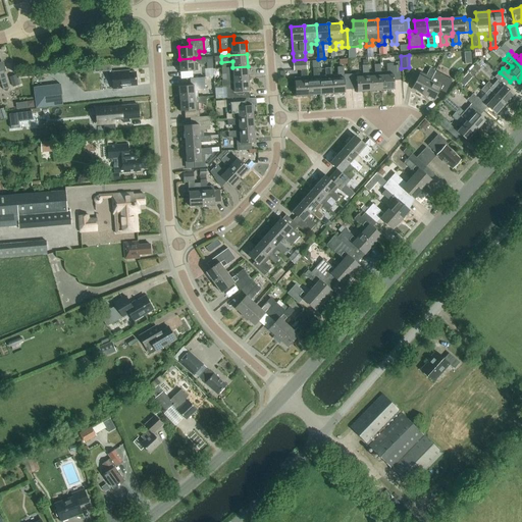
[(205,57),(199,57),(194,58),(179,59),(180,71),(198,70),(197,64),(205,63),(205,57)]
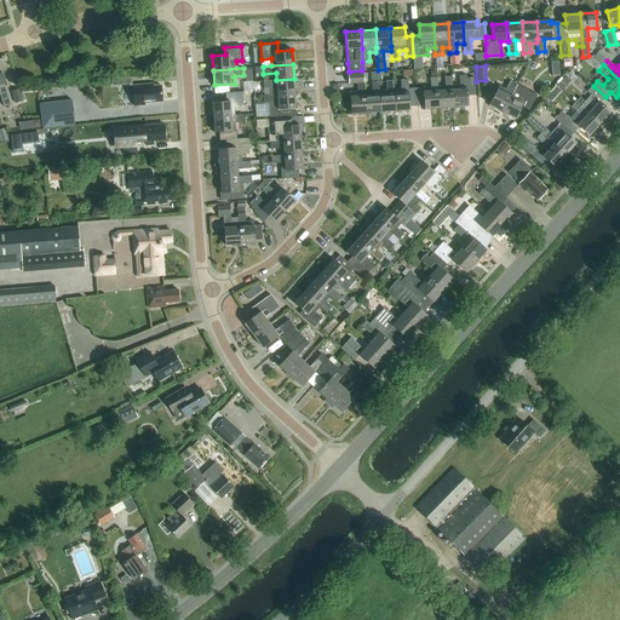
[(357,84),(363,84),(363,73),(348,74),(349,84),(357,84)]
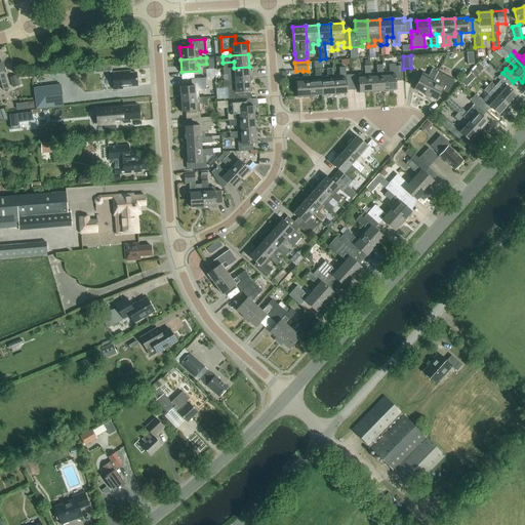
[(372,91),(385,90),(384,76),(384,73),(382,65),(376,66),(377,73),(371,73),(371,77),(372,91)]
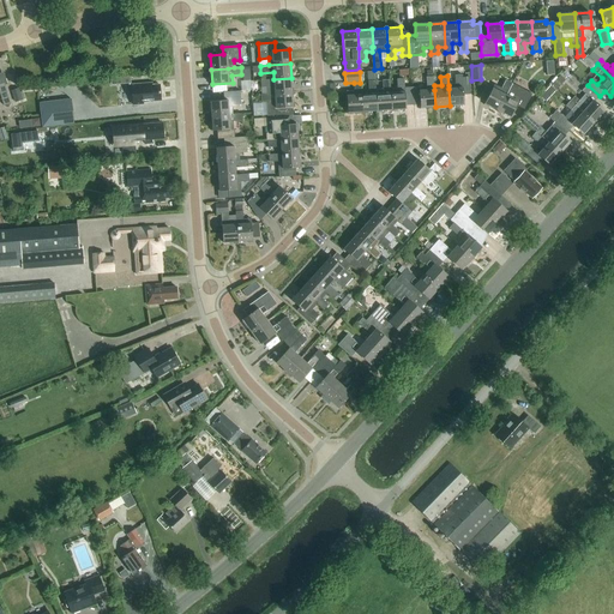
[(449,89),(450,106),(464,106),(463,95),(470,95),(469,77),(462,78),(462,76),(456,76),(456,84),(449,85),(449,89)]
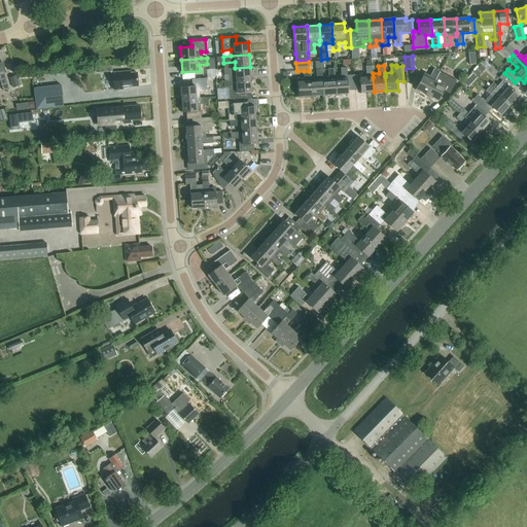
[(361,93),(374,92),(373,77),(373,73),(372,66),(365,66),(366,77),(359,78),(361,93)]
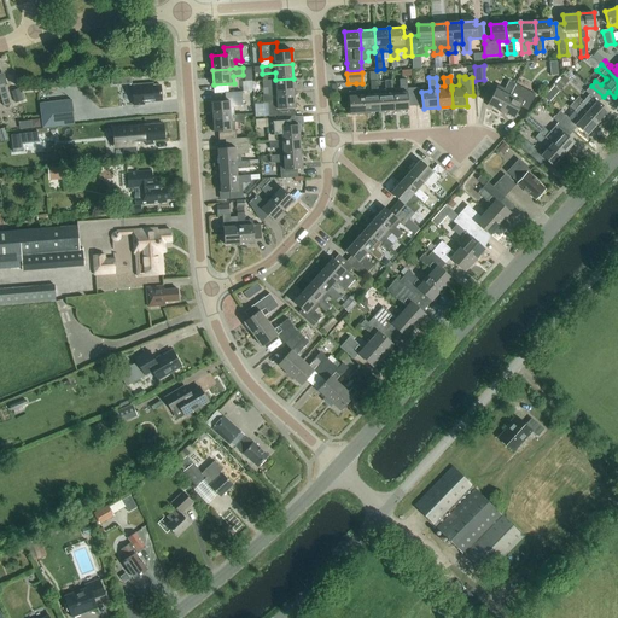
[(293,79),(275,80),(262,81),(263,88),(268,87),(268,94),(277,94),(295,93),(293,79)]
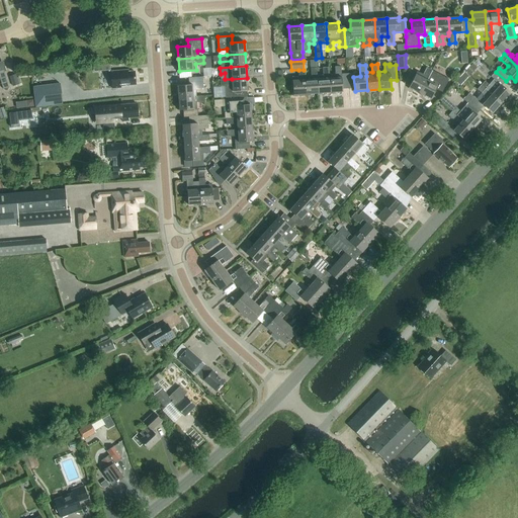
[(329,78),(330,93),(342,92),(341,67),(335,67),(335,78),(329,78)]
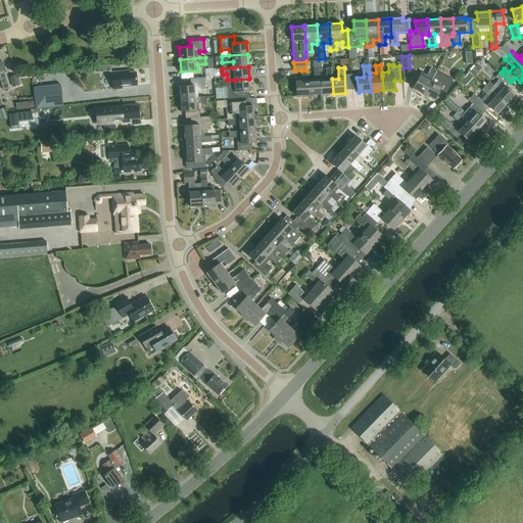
[(308,95),(321,95),(320,77),(320,68),(314,69),(315,80),(307,81),(308,95)]
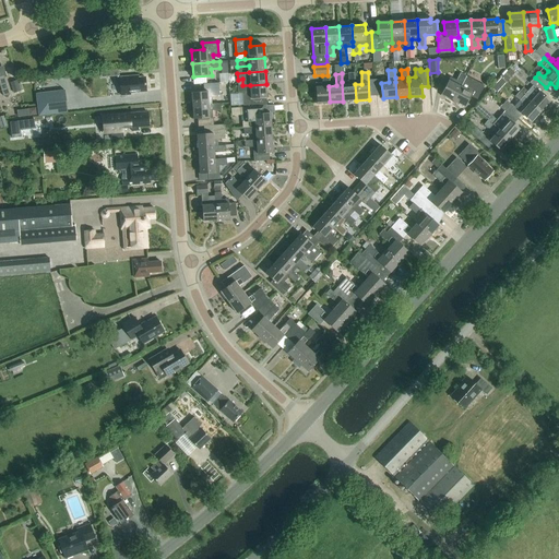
[(348,81),(342,82),(343,102),(356,100),(355,84),(355,73),(348,73),(348,81)]
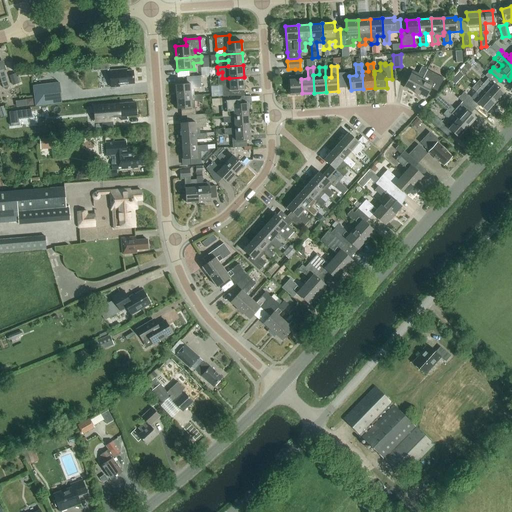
[(405,71),(399,83),(404,85),(404,86),(414,92),(426,69),(421,67),(418,73),(412,71),(410,74),(405,71)]
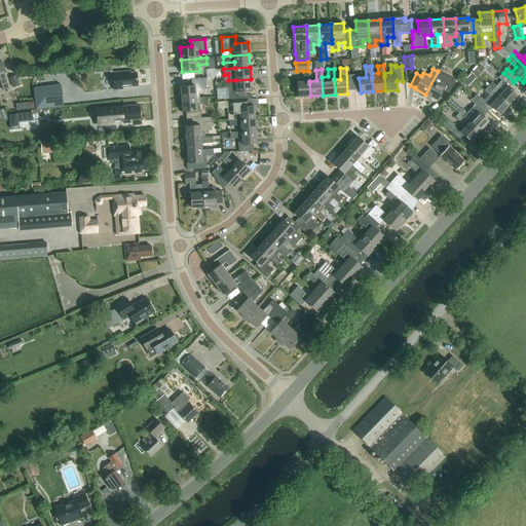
[(122,89),(122,87),(137,86),(136,72),(130,73),(129,71),(113,72),(114,89),(122,89)]
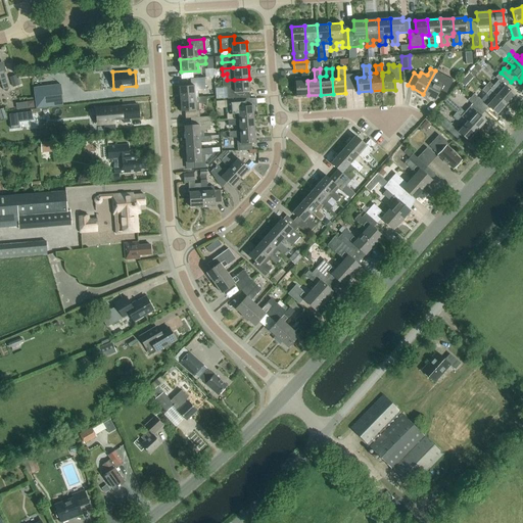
[(308,95),(307,81),(307,70),(306,70),(301,70),(302,78),(295,78),(296,97),(300,97),(300,96),(308,95)]
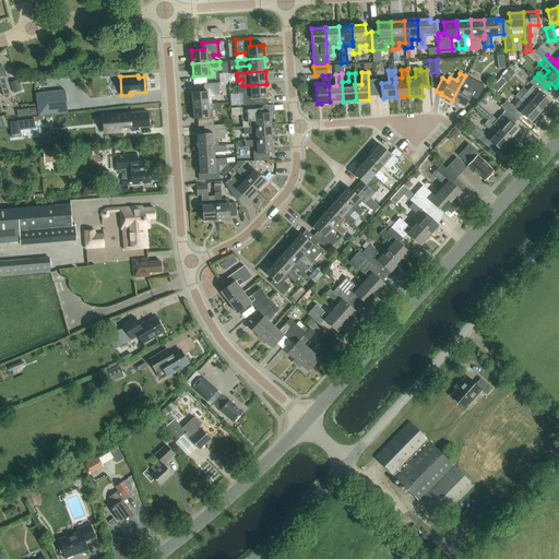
[(472,79),(465,75),(452,100),(464,107),(470,96),(477,99),(484,85),(472,79)]
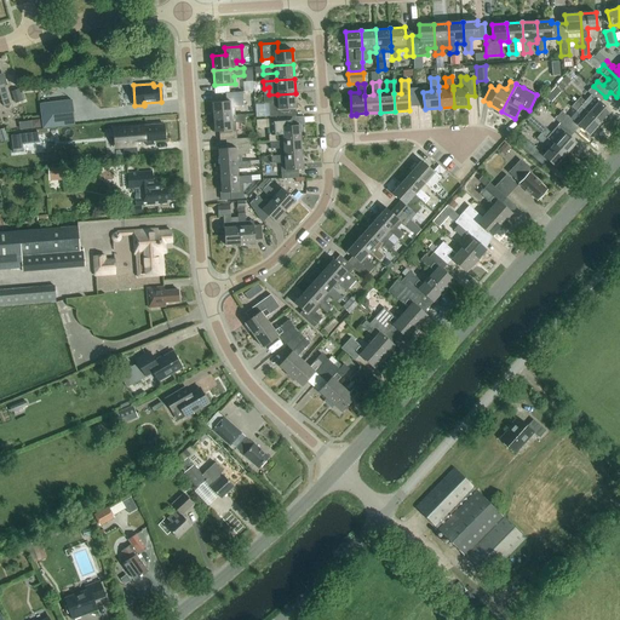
[(0,93),(4,107),(11,105),(5,86),(0,86),(0,93)]
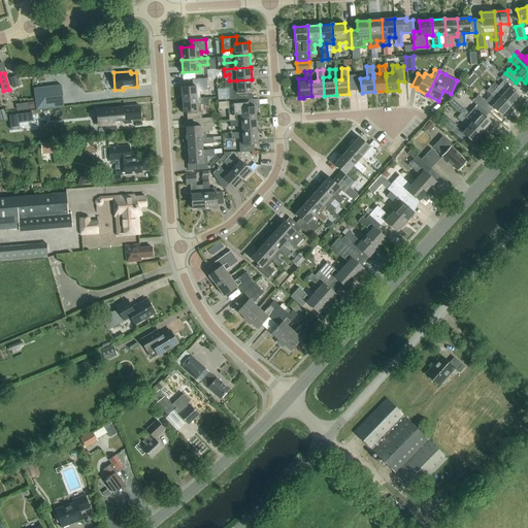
[(491,88),(510,105),(520,95),(512,88),(516,83),(505,73),(500,78),(503,80),(498,87),(494,83),(491,88)]
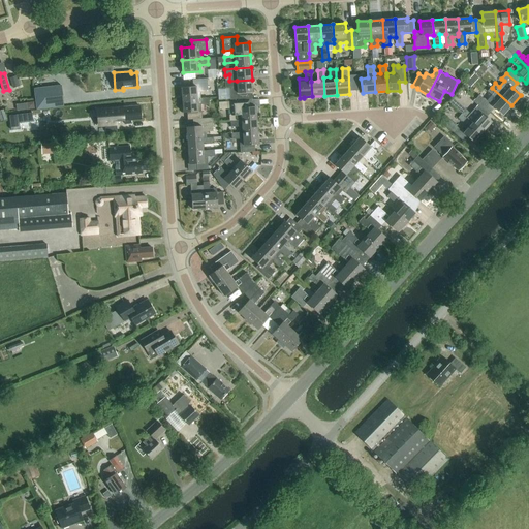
[(20,87),(16,76),(9,79),(13,89),(20,87)]
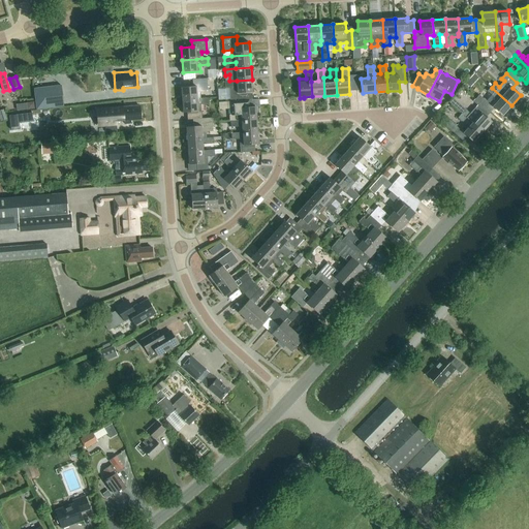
[(200,98),(200,92),(208,91),(207,79),(192,80),(193,87),(182,87),(183,100),(197,98),(200,98)]
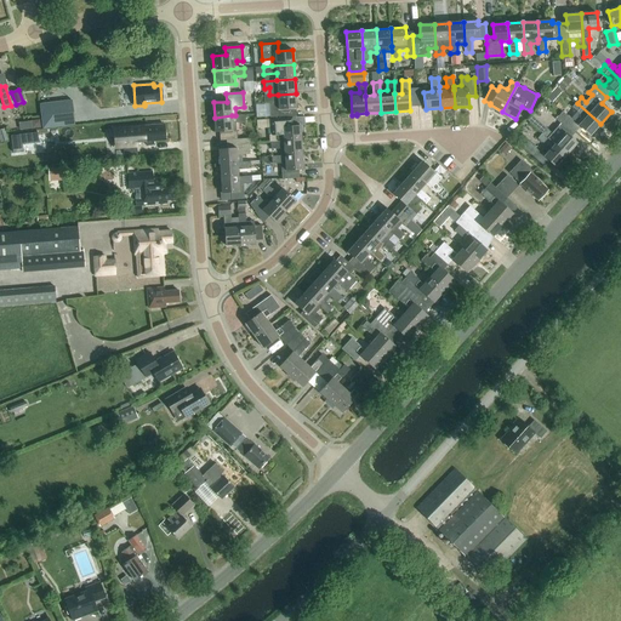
[(278,95),(269,95),(265,96),(263,96),(265,104),(269,104),(271,119),(292,118),(296,117),(296,108),(296,93),(278,95)]
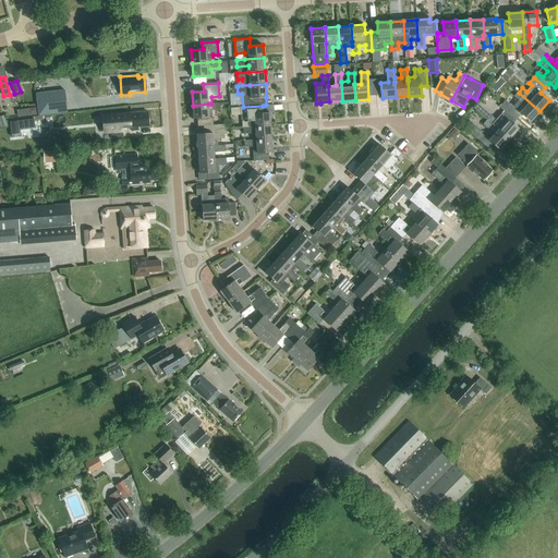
[(64,91),(35,94),(38,116),(67,112),(64,91)]
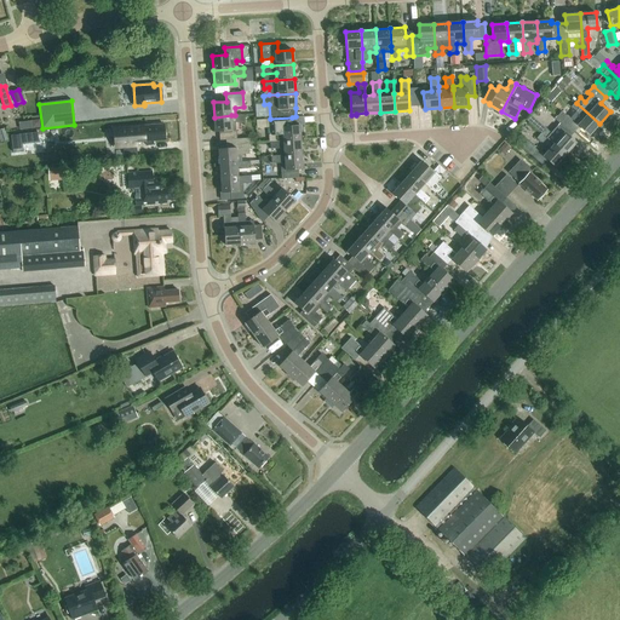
[(589,135),(600,124),(577,103),(572,107),(577,112),(575,112),(581,116),(575,124),(567,115),(567,116),(562,112),(557,116),(562,121),(575,132),(579,126),(589,135)]
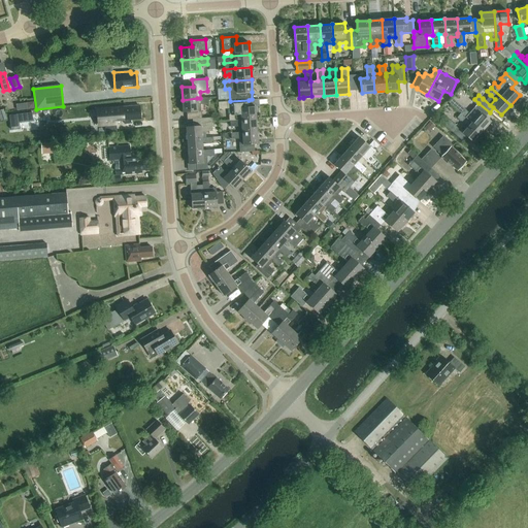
[(202,119),(200,104),(208,103),(208,97),(200,98),(197,98),(183,100),(183,112),(187,111),(187,120),(198,119),(202,119)]
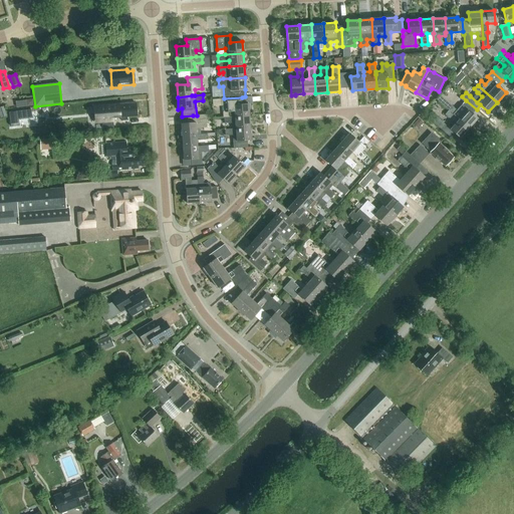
[(229,110),(229,117),(249,115),(248,103),(242,103),(242,97),(224,98),(225,98),(225,105),(223,105),(224,111),(229,110)]
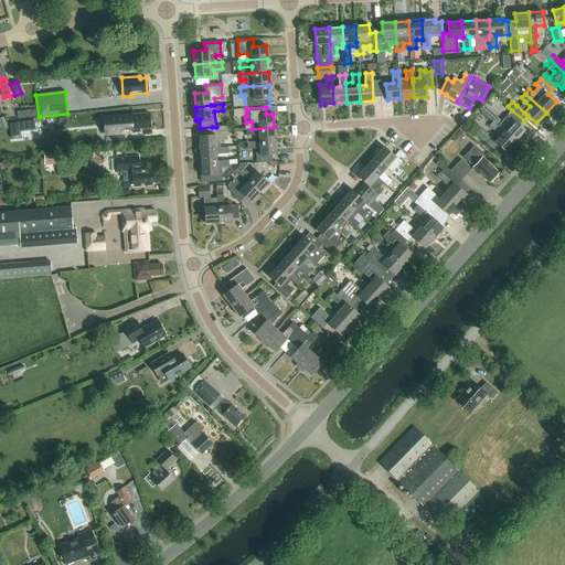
[(493,121),(503,129),(514,140),(524,130),(519,125),(524,120),(512,110),(502,121),(498,117),(493,121)]
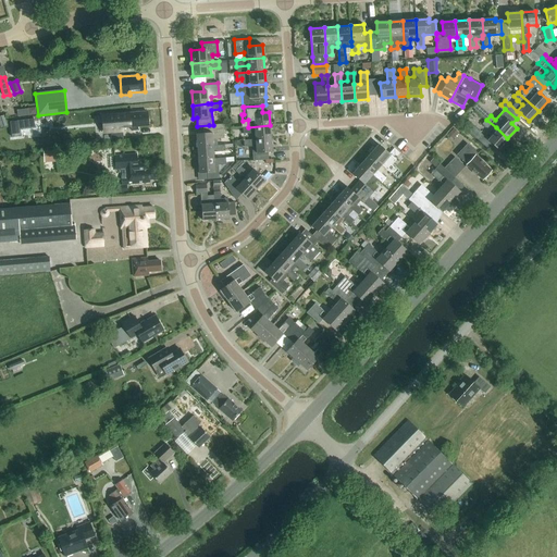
[(130,114),(108,115),(109,133),(111,133),(123,132),(123,128),(132,127),(132,131),(138,131),(138,126),(149,125),(148,112),(130,113),(130,114)]
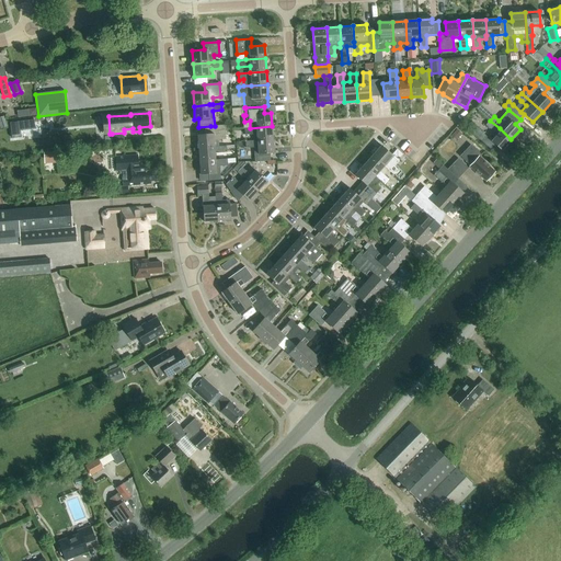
[(485,125),(491,129),(494,125),(490,121),(485,125)]
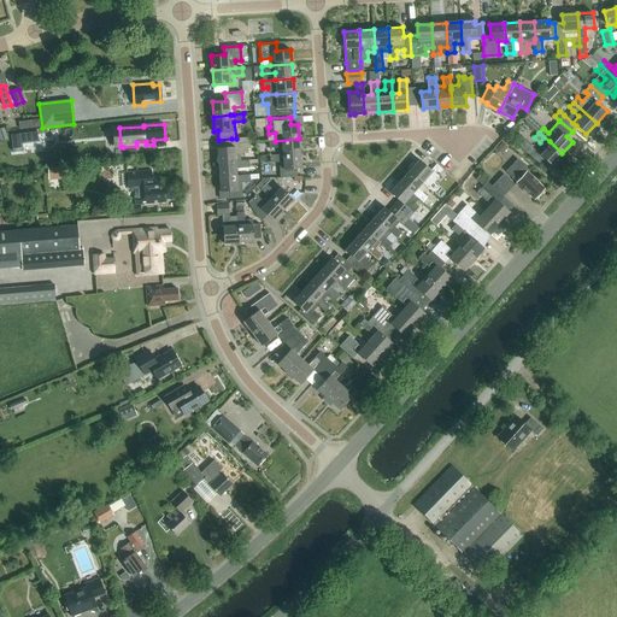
[(231,147),(217,148),(218,163),(236,162),(235,154),(248,153),(247,137),(236,139),(231,139),(231,147)]
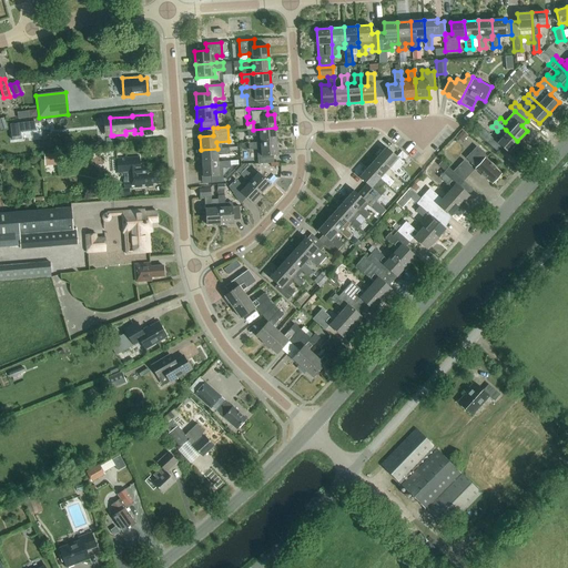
[(256,135),(256,143),(276,141),(275,128),(253,130),(247,130),(249,137),(256,135)]
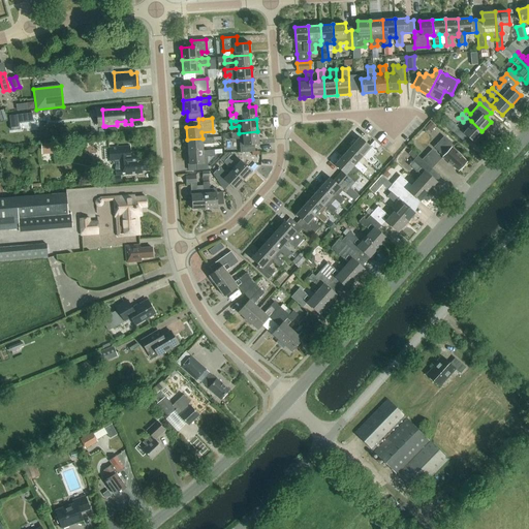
[(449,120),(444,125),(454,132),(458,127),(449,120)]
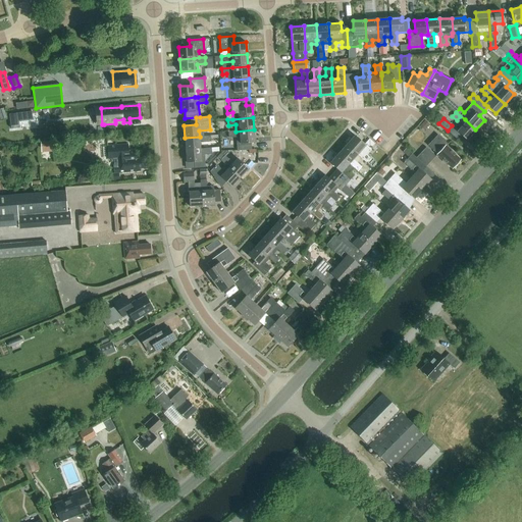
[(465,119),(456,129),(467,140),(475,129),(465,119)]
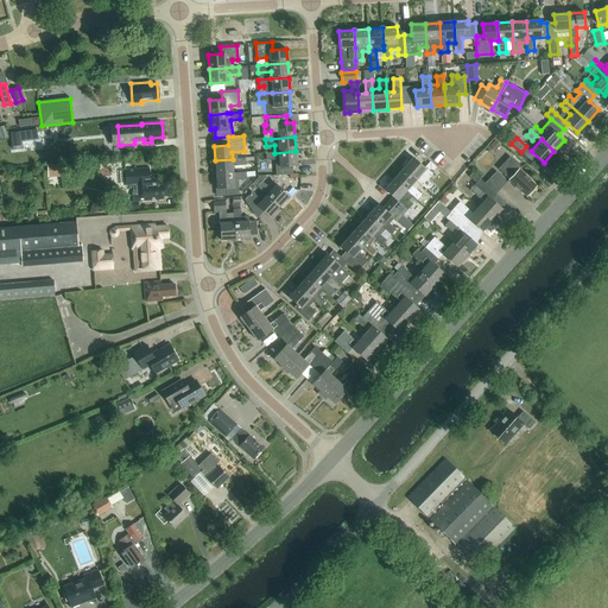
[(297,166),(296,151),(274,153),(266,153),(266,160),(276,159),(276,175),(292,175),(292,166),(297,166)]
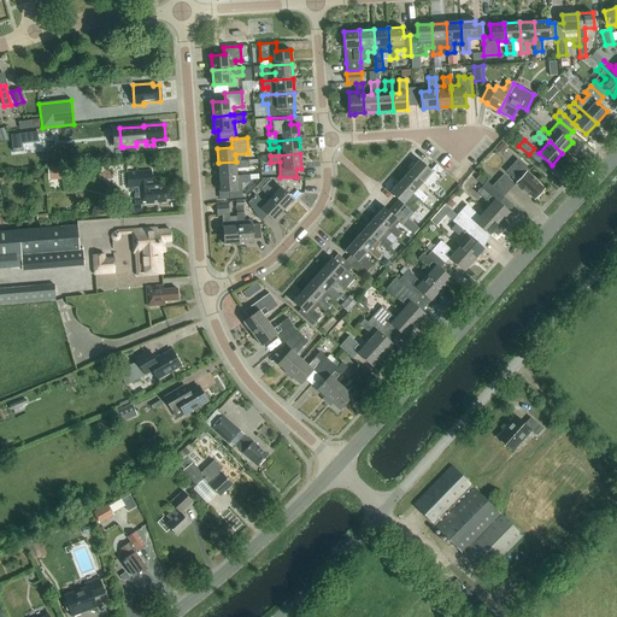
[(248,160),(236,162),(218,163),(219,177),(238,176),(236,169),(250,168),(248,160)]
